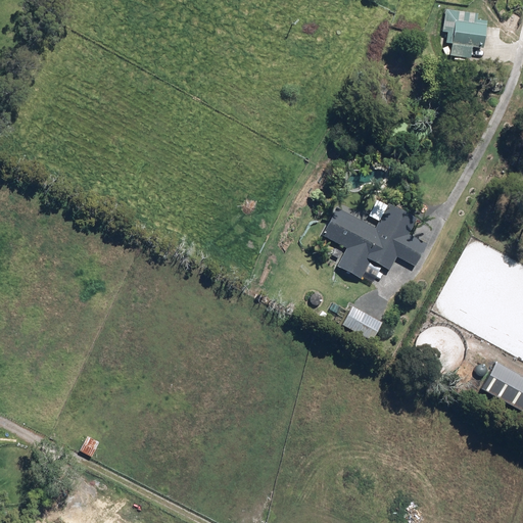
[(489,18),(479,16),(479,11),(446,7),(443,30),(448,31),(446,41),(453,42),(452,53),(472,56),(474,45),(485,46),(489,18)]
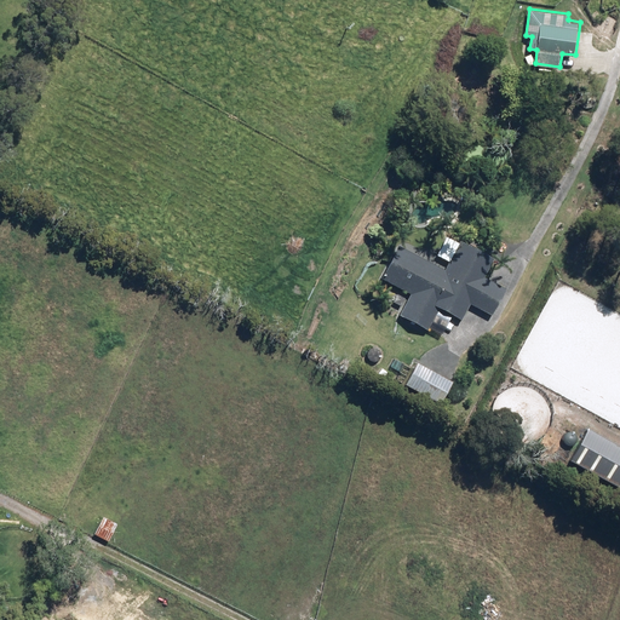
[(461,237),(447,268),(400,244),(382,277),(412,292),(401,313),(429,328),(441,306),(463,317),(471,302),(493,314),(507,287),(486,276),(497,254),(461,237)]
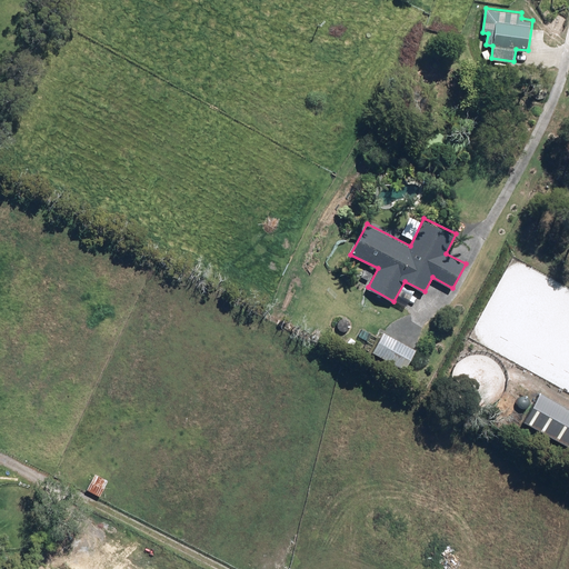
[(417,348),(385,331),(373,351),(405,369),(417,348)]
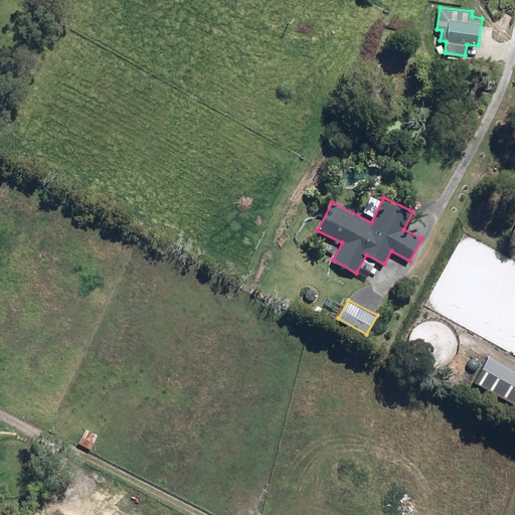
[(475,380),(514,402),(514,367),(490,354),(475,380)]
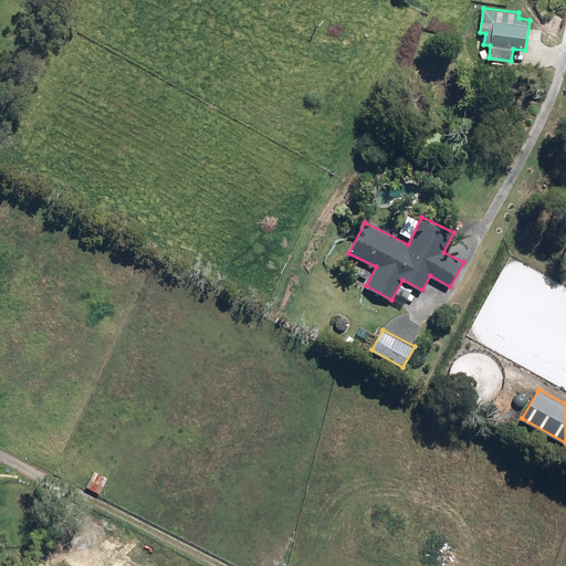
[(108,477),(95,470),(86,485),(101,493),(108,477)]
